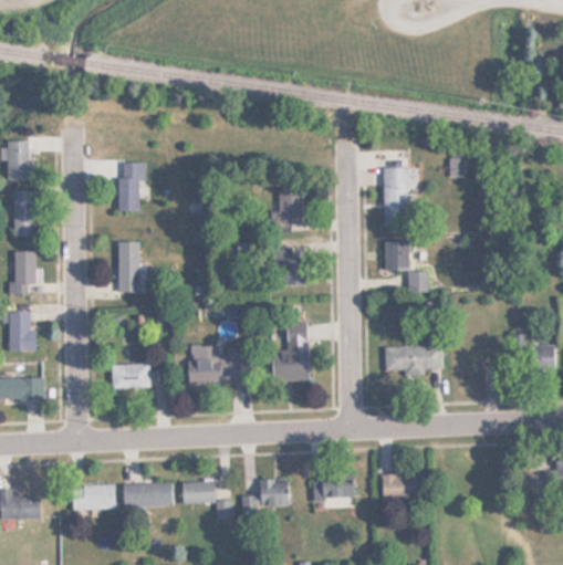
[(7,179),(32,179),(32,140),(7,140),(7,179)]
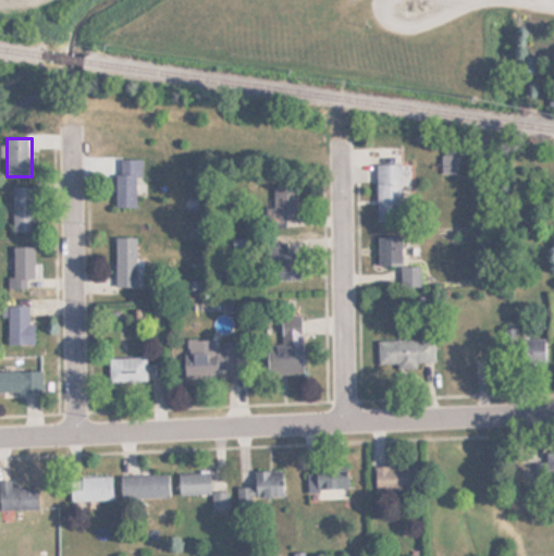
[(142,159),(117,159),(117,208),(142,208),(142,159)]
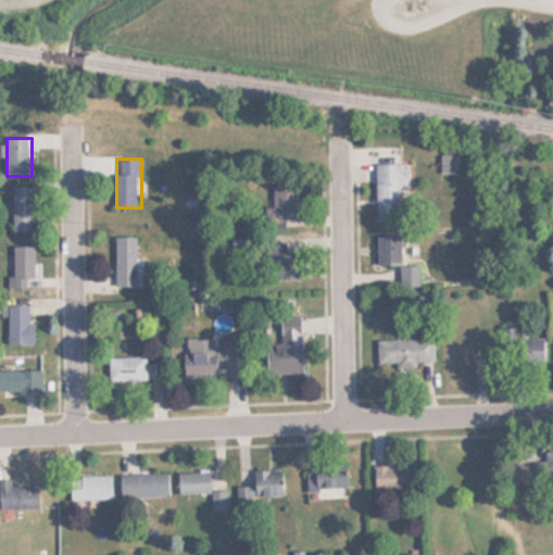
[(377,164),(377,222),(402,222),(402,164),(377,164)]
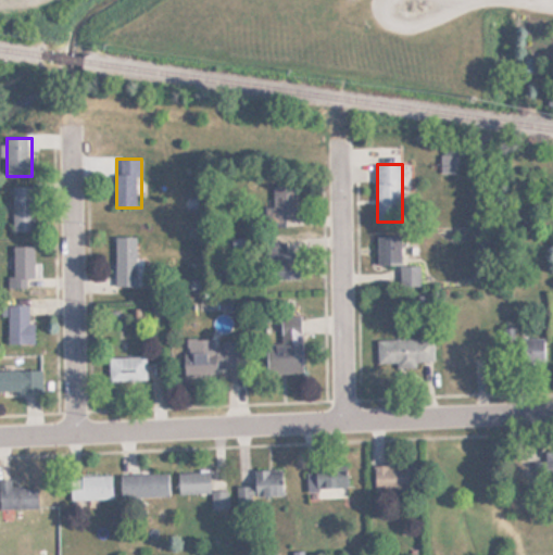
[(297,185),(274,185),(274,226),(297,226),(297,185)]
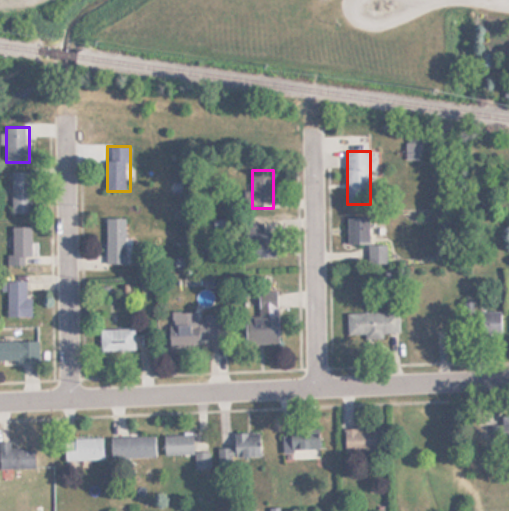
[(13,171),(13,214),(32,214),(32,171),(13,171)]
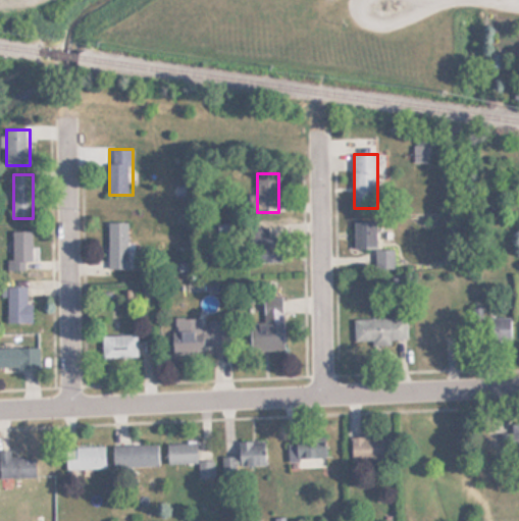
[(110,222),(110,269),(130,269),(130,222),(110,222)]
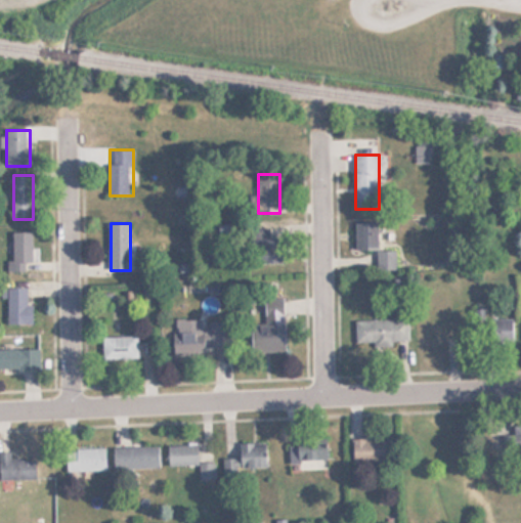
[(357,224),(381,224),(382,251),(397,251),(398,271),(378,269),(377,252),(357,251),(357,224)]
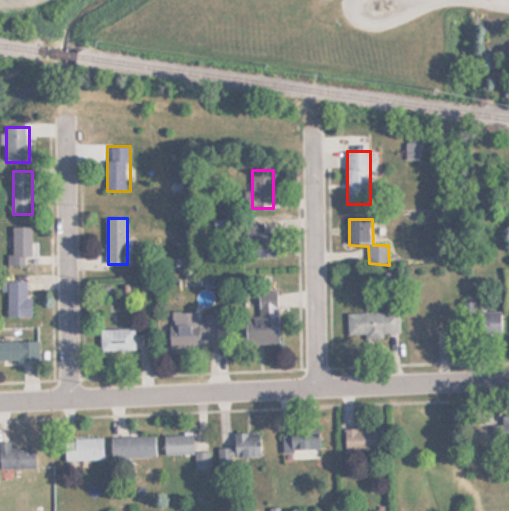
[(32,227),(12,227),(12,266),(26,266),(26,256),(32,256),(32,227)]
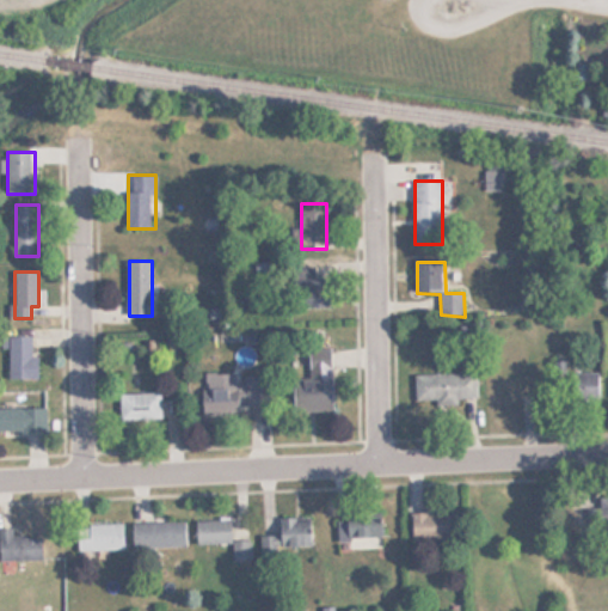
[(306,277),(306,307),(330,307),(330,277),(306,277)]
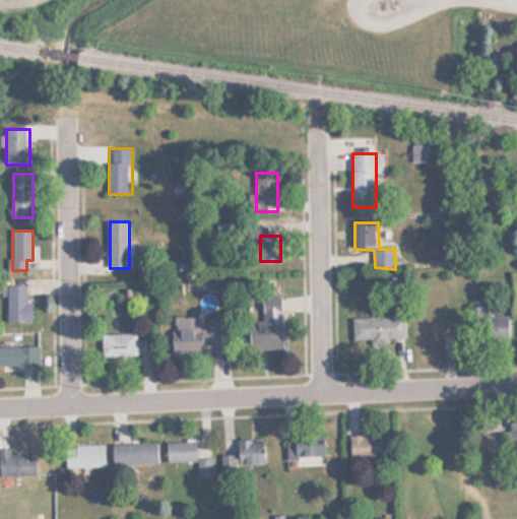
[(8,297),(8,321),(28,321),(28,286),(4,286),(4,297),(8,297)]
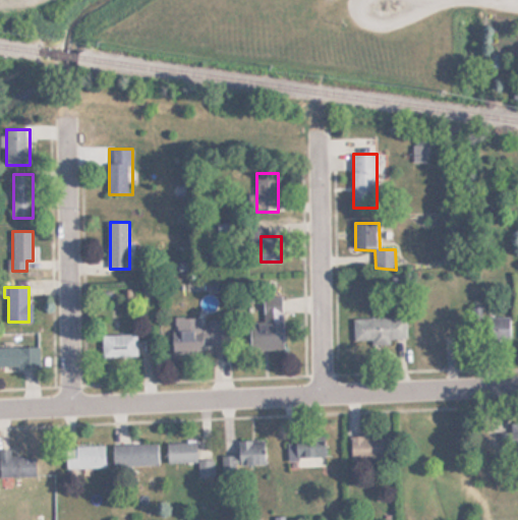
[(284,350),(284,297),(264,297),(264,322),(255,322),(255,350),(284,350)]
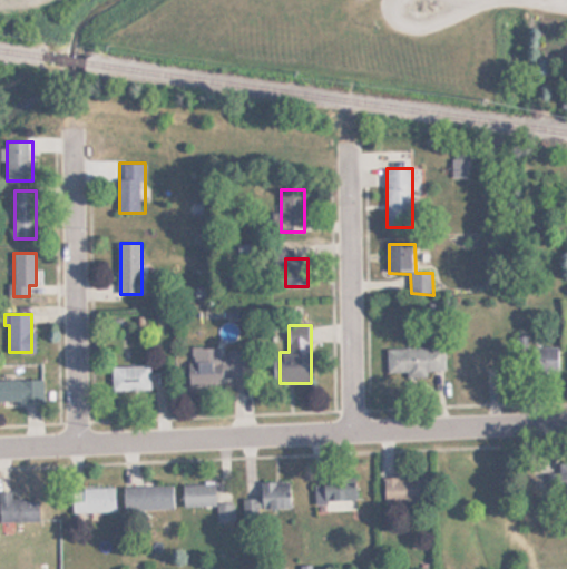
[(560,375),(560,347),(533,347),(533,375),(560,375)]
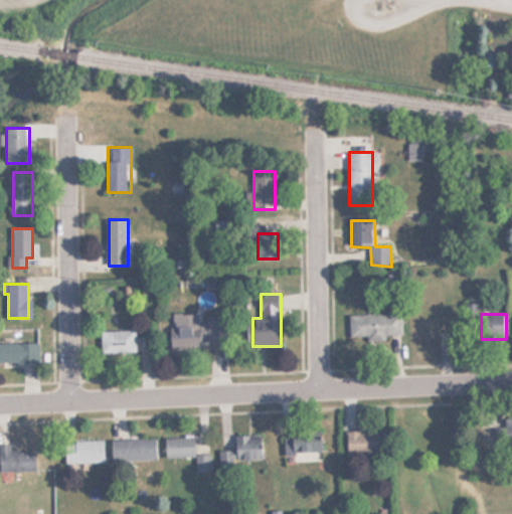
[(201,315),(172,315),(172,350),(201,350),(201,315)]
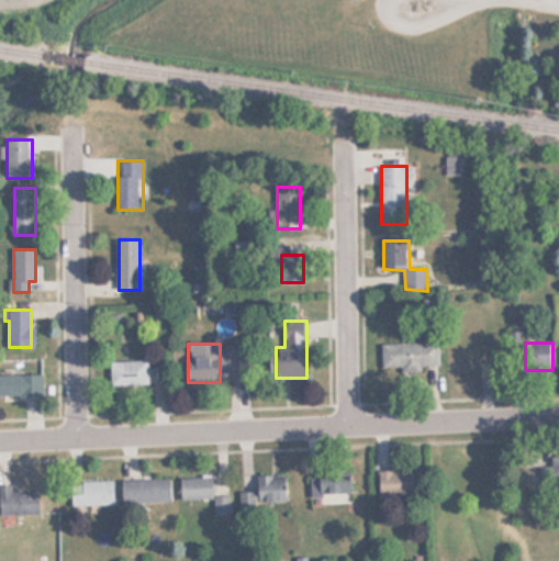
[(387,344),(387,369),(440,369),(440,344),(387,344)]
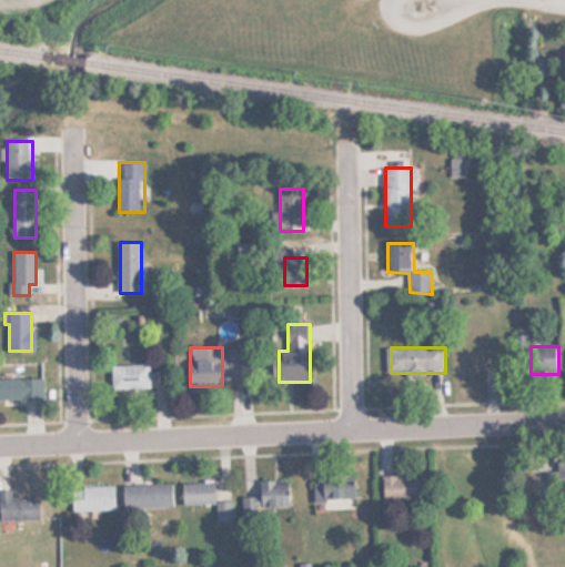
[(226,350),(226,376),(245,376),(245,350),(226,350)]
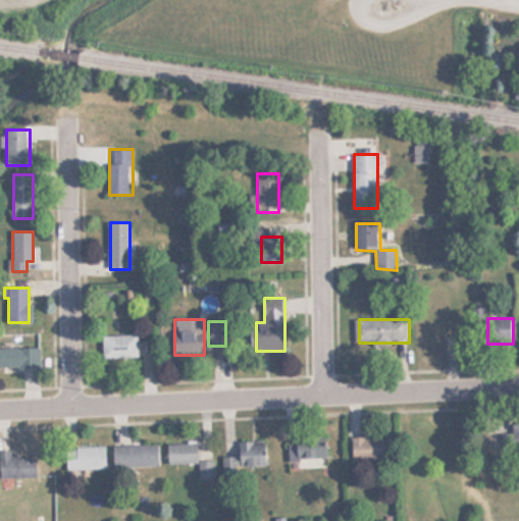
[(418,321),(418,344),(457,344),(457,321),(418,321)]
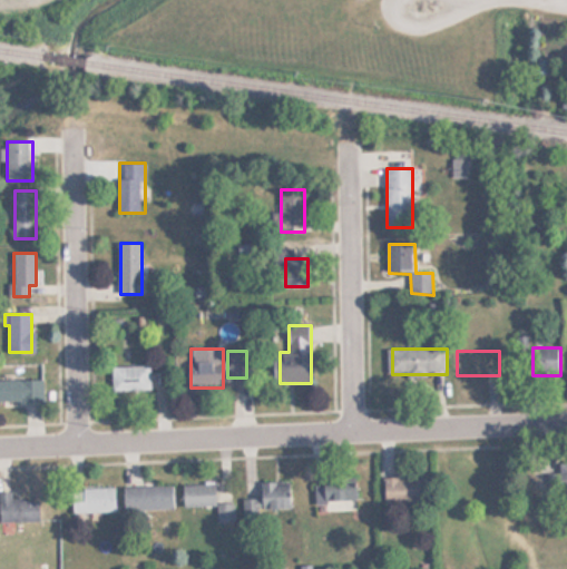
[(152,392),(152,368),(113,368),(113,392),(152,392)]
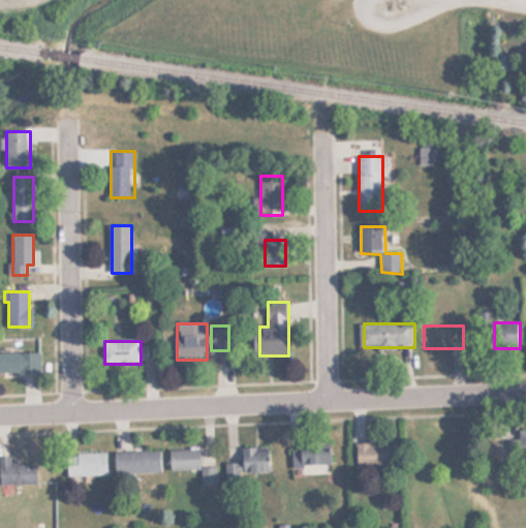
[(40,353),(0,353),(0,374),(40,374),(40,353)]
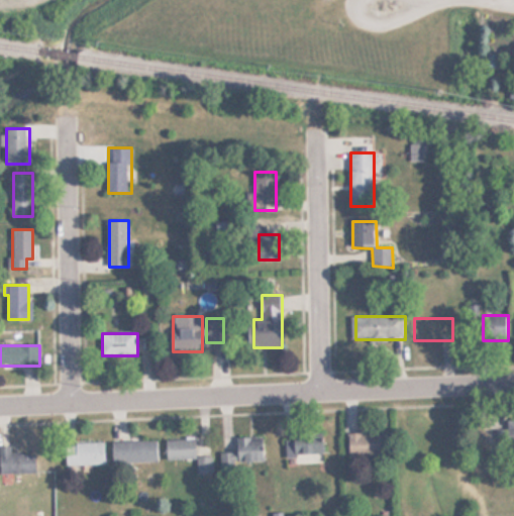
[(387,434),(347,434),(347,457),(387,457),(387,434)]
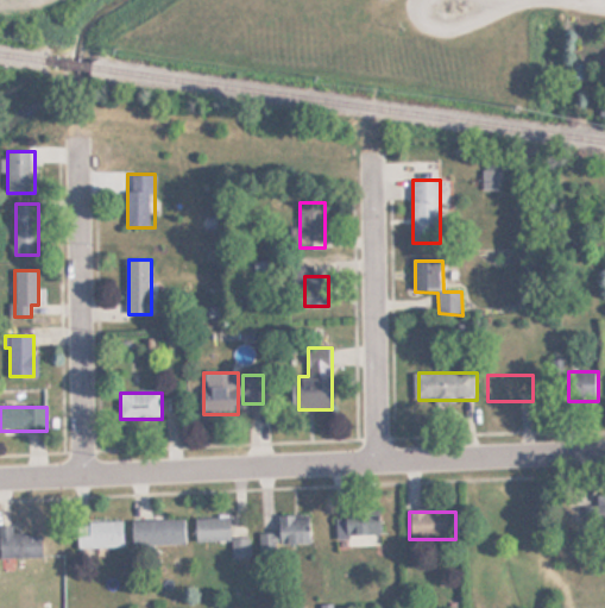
[(278,516),(278,545),(310,545),(310,516),(278,516)]
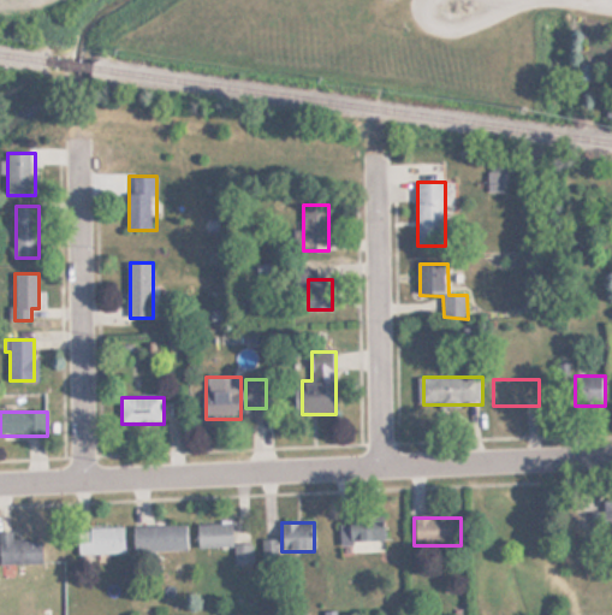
[(343,524),(343,545),(385,547),(386,524),(343,524)]
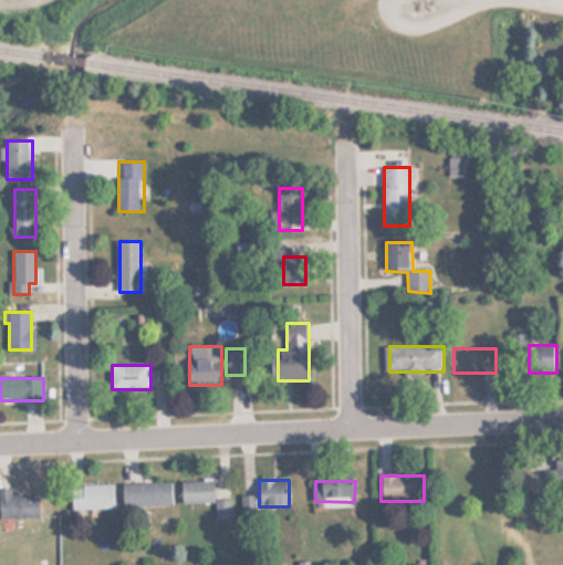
[(183,482),(183,503),(215,503),(215,482),(183,482)]
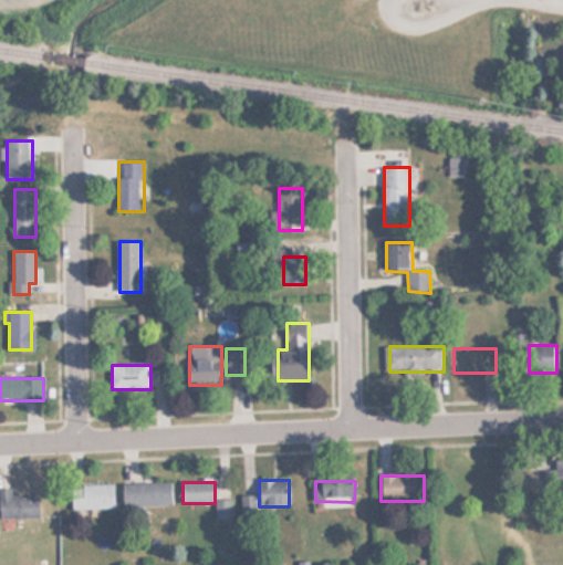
[(124,484),(124,508),(173,508),(173,484),(124,484)]
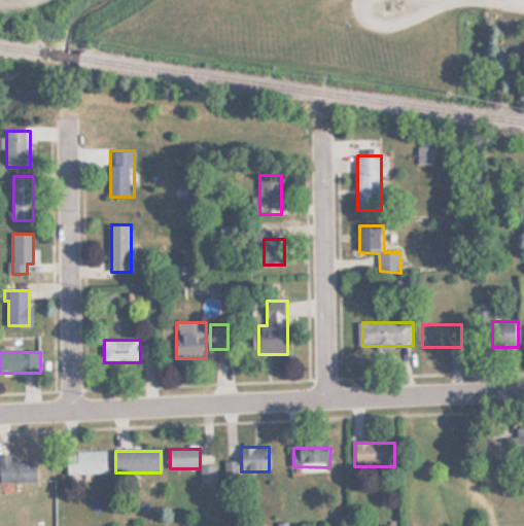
[(107,452),(67,452),(67,475),(107,475),(107,452)]
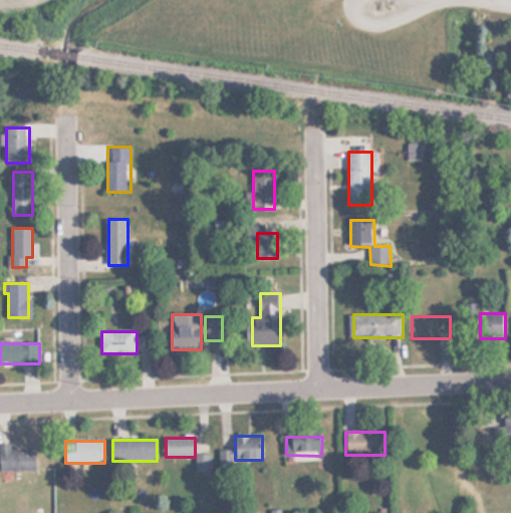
[(0,445),(0,471),(37,471),(37,452),(12,452),(12,445),(0,445)]
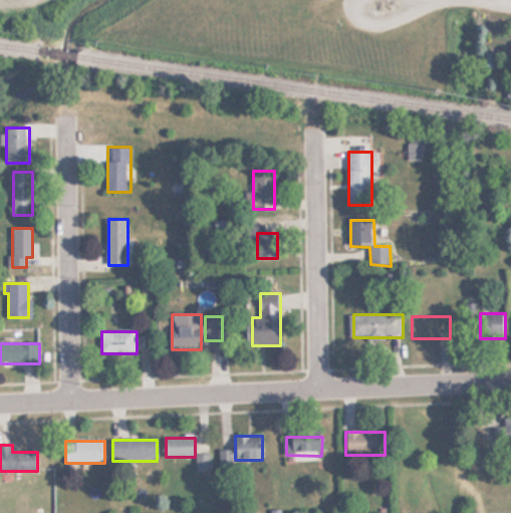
[(198,472),(211,472),(211,456),(198,456),(198,472)]
